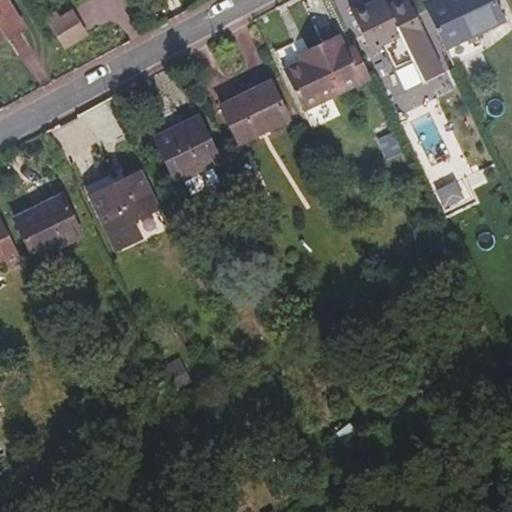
[(0,0),(0,43),(25,30),(7,0),(0,0)]
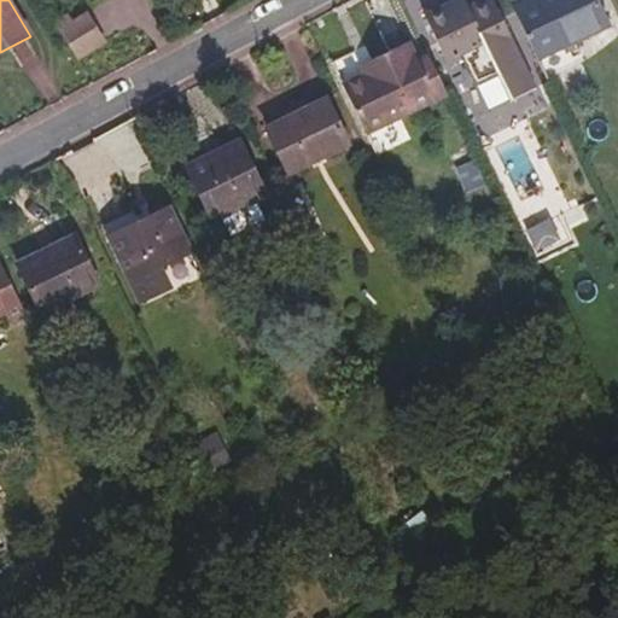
[(450,65),(464,58),(478,87),(501,76),(516,108),(540,97),(493,0),(483,0),(470,7),(466,0),(455,0),(426,15),(450,65)]
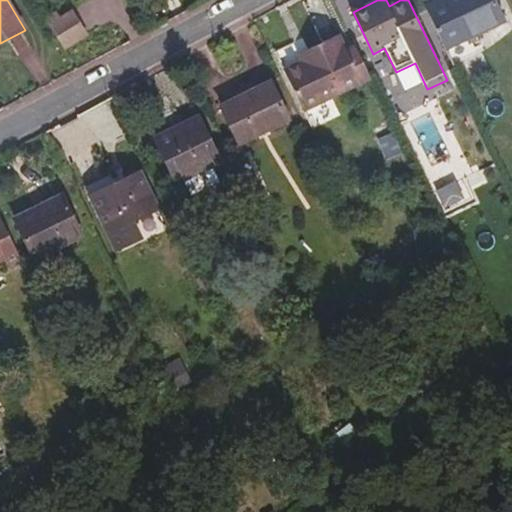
[(494,0),(440,0),(426,7),(446,49),(505,21),(494,0)]
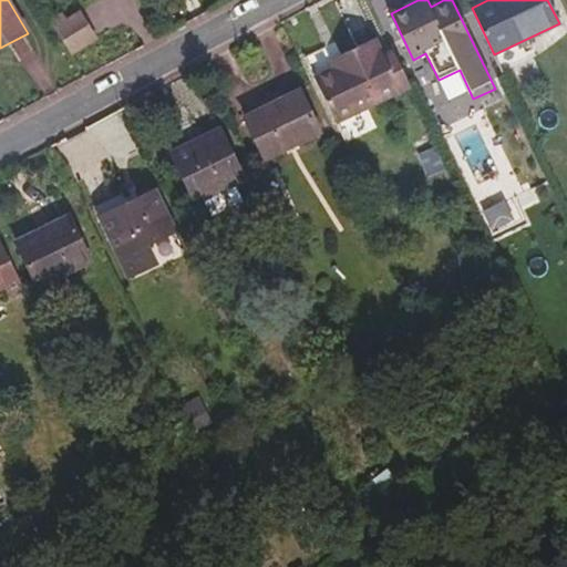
[(99,39),(81,10),(68,19),(63,12),(51,20),(73,55),(99,39)]
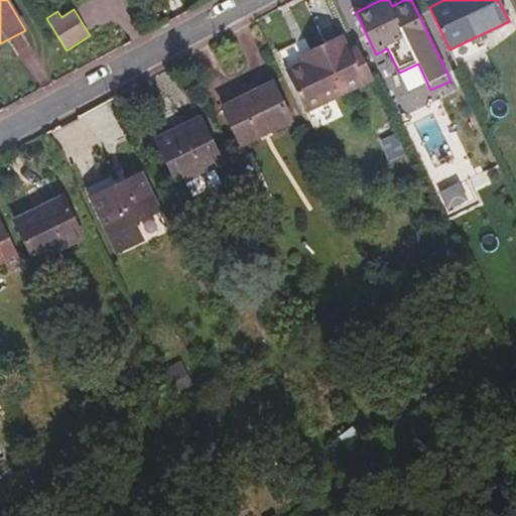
[(288,71),(308,112),(366,84),(351,51),(343,35),(311,50),(315,58),(306,61),(288,71)]
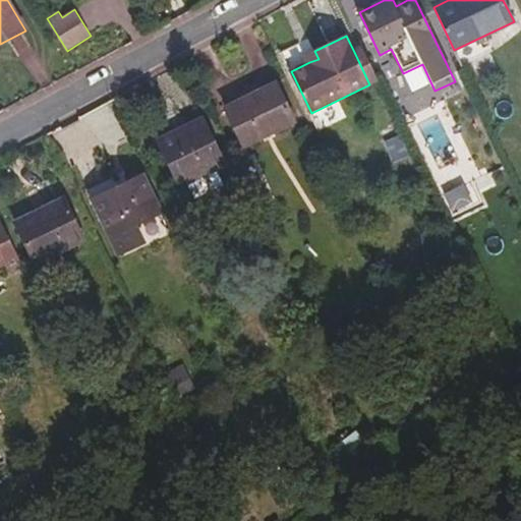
[(362,47),(354,52),(369,84),(379,80),(362,47)]
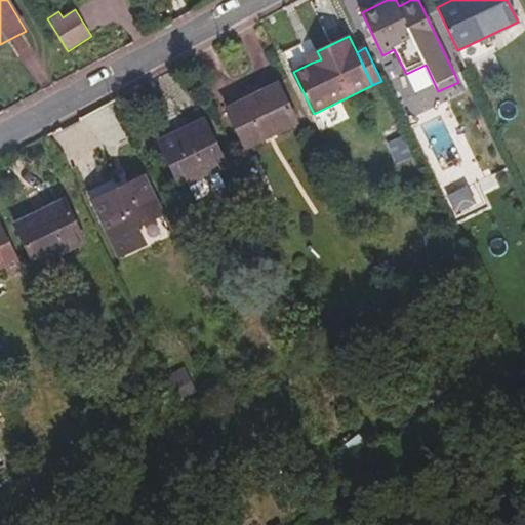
[(317,51),(309,55),(312,63),(321,59),(317,51)]
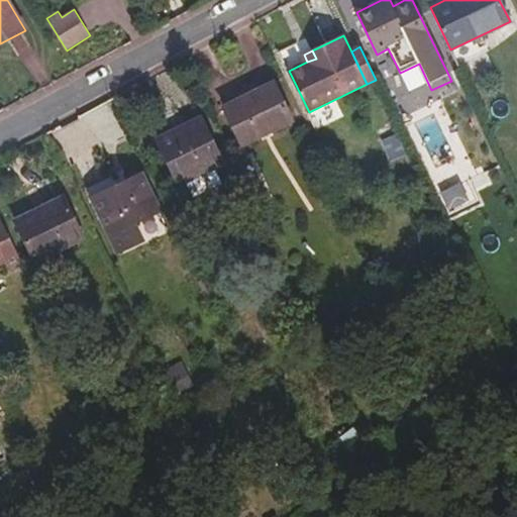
[(293,121),(275,84),(224,108),(242,145),(293,121)]
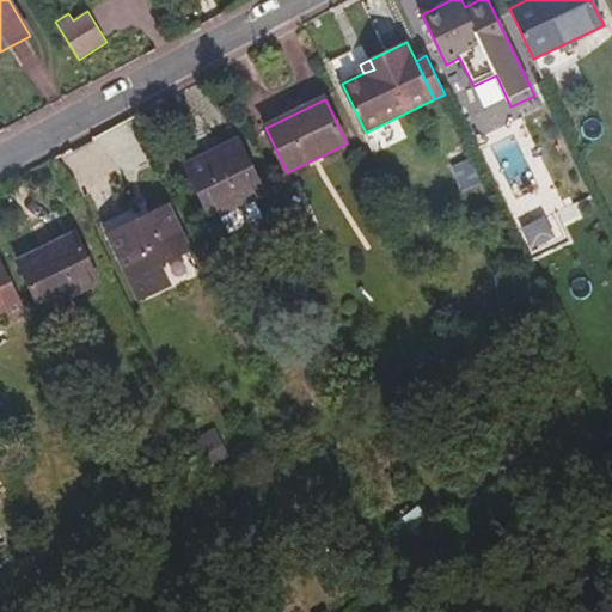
[(512,136),(493,146),(516,194),(536,183),(512,136)]
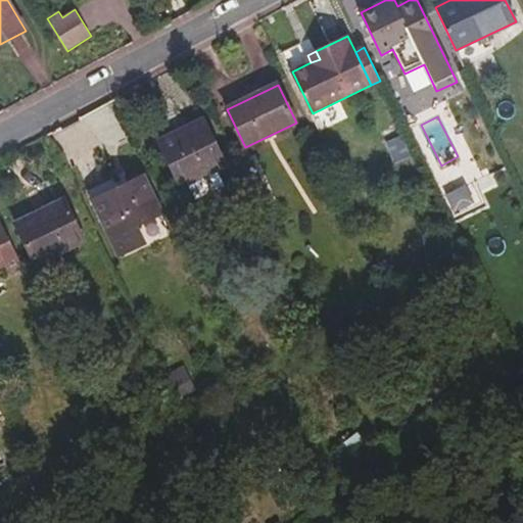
[(227,167),(203,120),(158,141),(188,204),(226,186),(218,171),(227,167)]
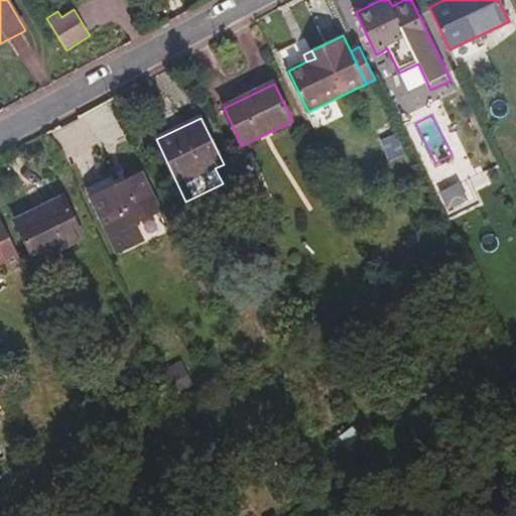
[(396,131),(378,138),(386,160),(404,154),(396,131)]
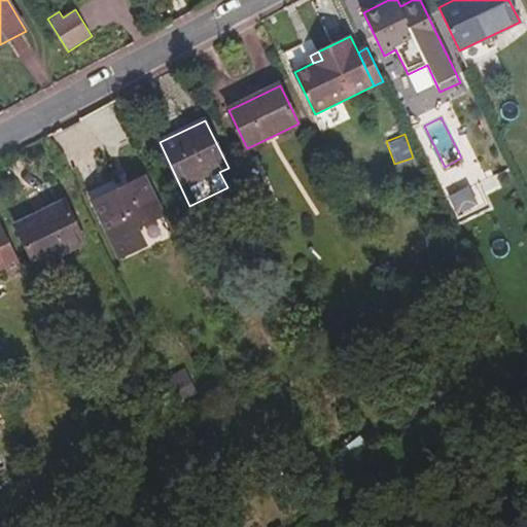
[(146,177),(94,202),(120,257),(146,246),(137,227),(164,215),(146,177)]
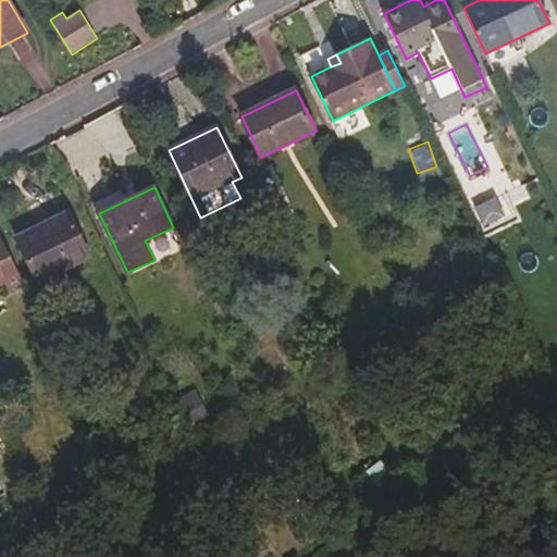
[(470,207),(480,231),(512,217),(503,193),(470,207)]
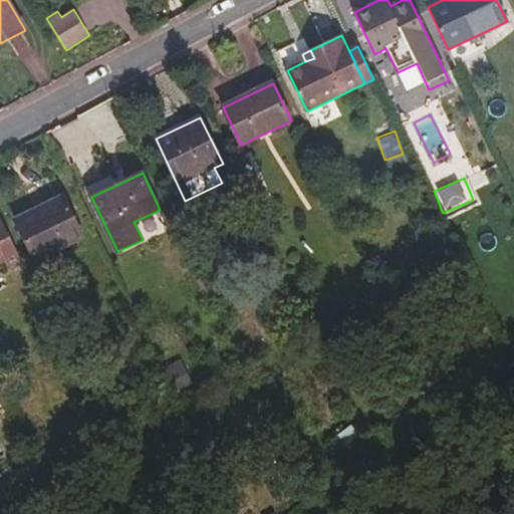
[(83,238),(62,196),(44,205),(45,207),(16,222),(35,261),(83,238)]
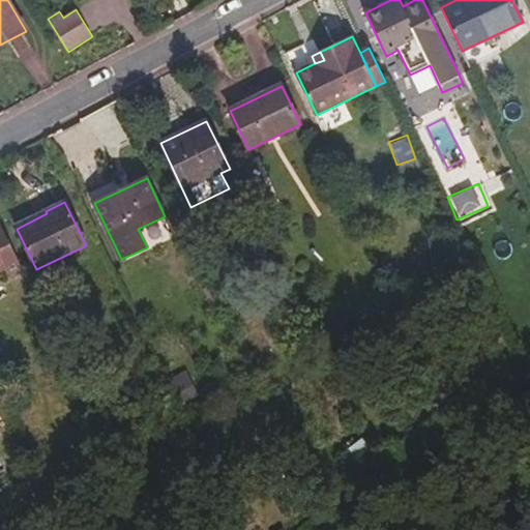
[(24,270),(0,222),(0,269),(5,268),(9,277),(24,270)]
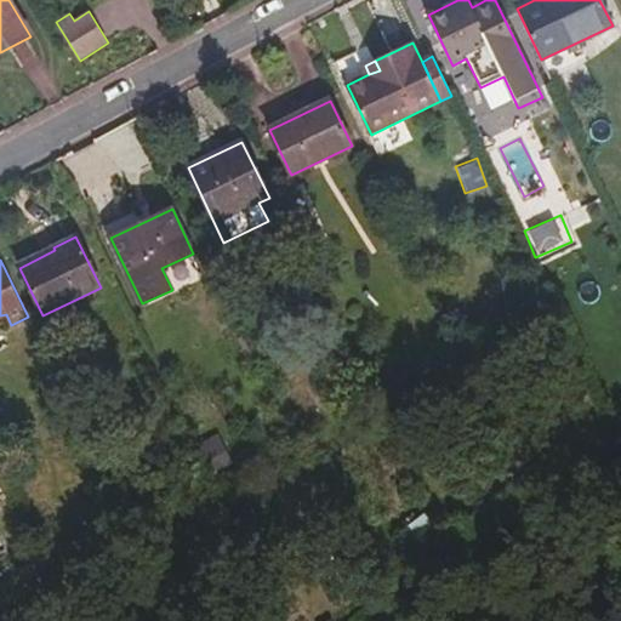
[(440,535),(426,514),(400,534),(415,554),(440,535)]
